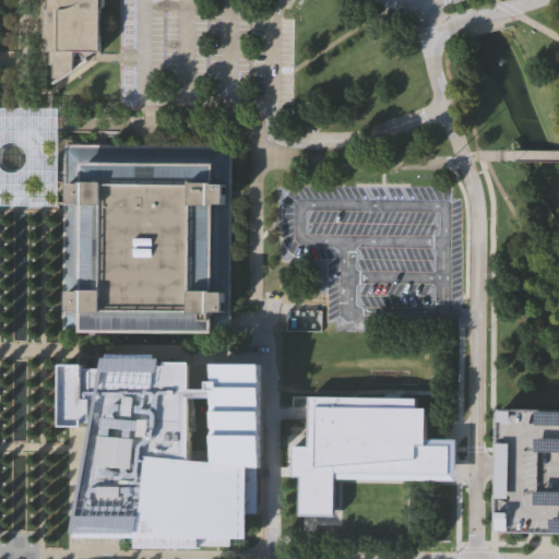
[(103,0),(103,6),(100,7),(99,50),(73,51),(73,70),(60,79),(60,78),(54,76),(55,64),(51,64),(51,51),(47,50),(47,37),(44,37),(44,10),(47,10),(47,0),(103,0)]
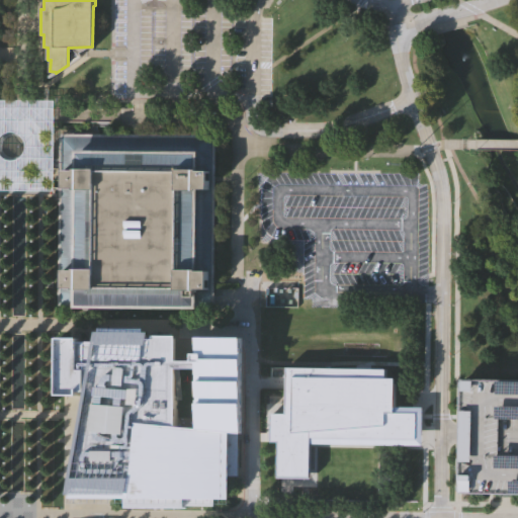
[(0,63),(11,64),(10,49),(0,48),(0,63)]
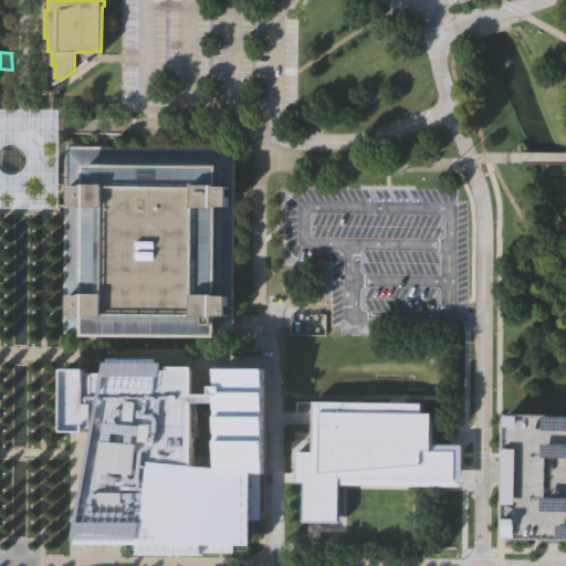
[(237,145),(236,334),(64,334),(65,144),(237,145)]
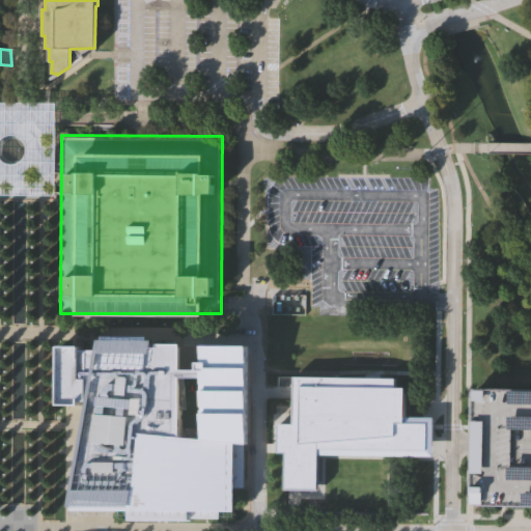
[(205,343),(251,343),(250,443),(246,442),(246,486),(236,487),(236,511),(220,511),(221,519),(191,518),(191,521),(130,520),(129,510),(72,509),(93,400),(81,400),(81,404),(61,404),(61,345),(83,345),(82,350),(102,348),(104,334),(150,334),(147,347),(159,347),(159,343),(183,343),(183,347),(182,427),(182,436),(205,438),(205,343)]
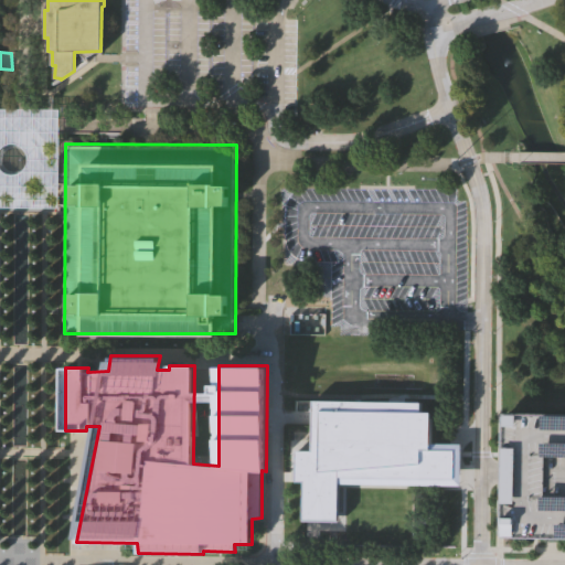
[(425,402),(425,413),(430,413),(429,444),(461,444),(461,486),(338,484),(337,523),(301,522),(301,482),(294,482),(295,451),(310,451),(311,401),(425,402)]
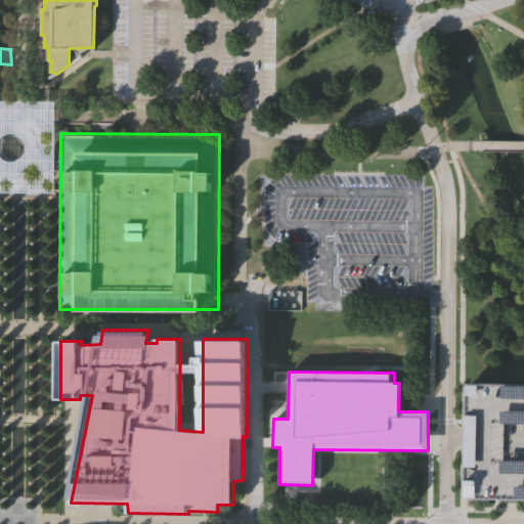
[(523,496),(466,496),(467,440),(467,383),(523,383),(523,496)]
